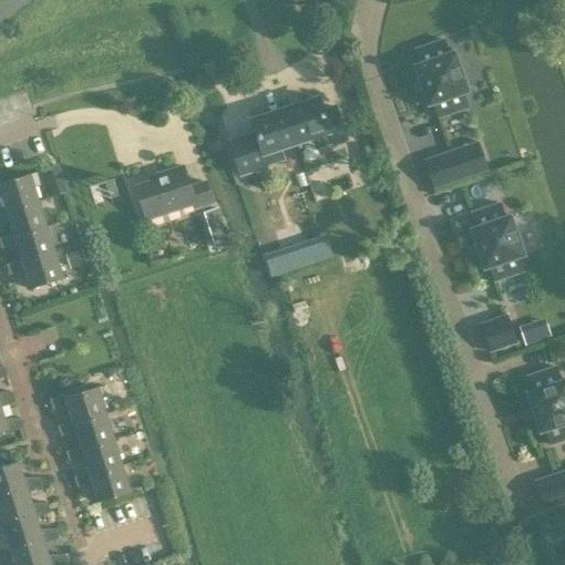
[(415,65),(429,105),(434,103),(439,117),(469,106),(464,93),(470,91),(455,51),(451,53),(445,39),(415,49),(420,63),(415,65)]
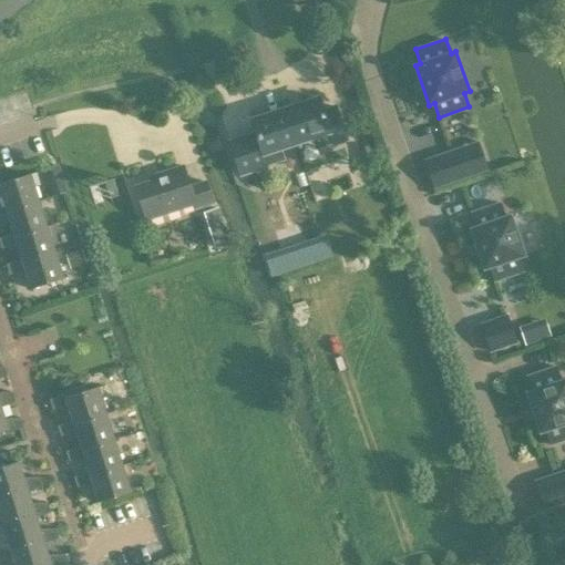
[(286,108),(298,143),(330,132),(335,143),(348,139),(337,105),(324,110),(319,96),(286,108)]
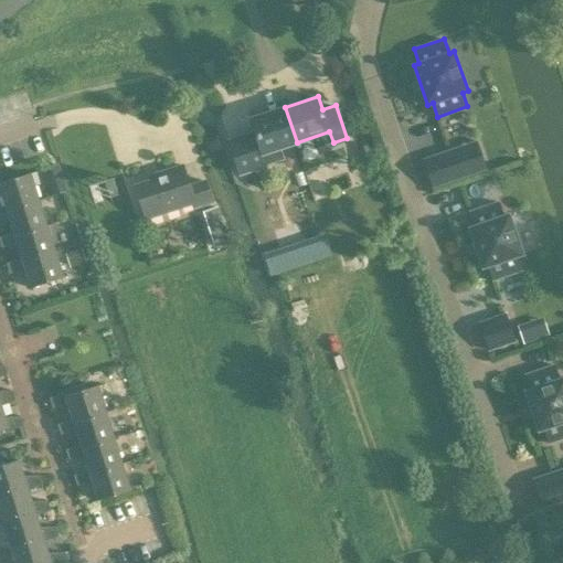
[(264,152),(297,142),(285,107),(252,118),(256,130),(230,139),(242,173),(268,165),(264,152)]
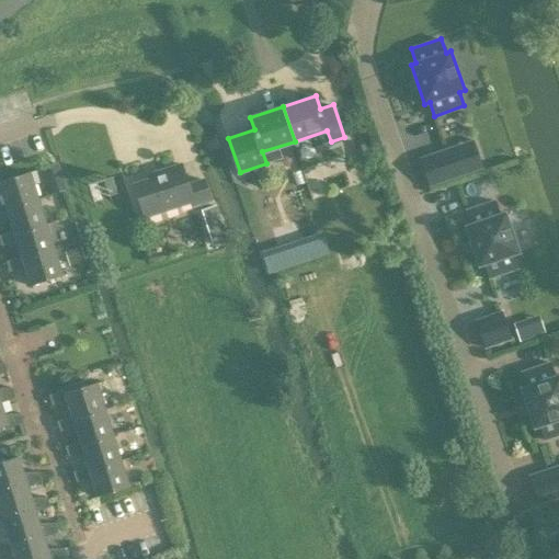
[(421,159),(430,185),(457,177),(448,149),(421,159)]
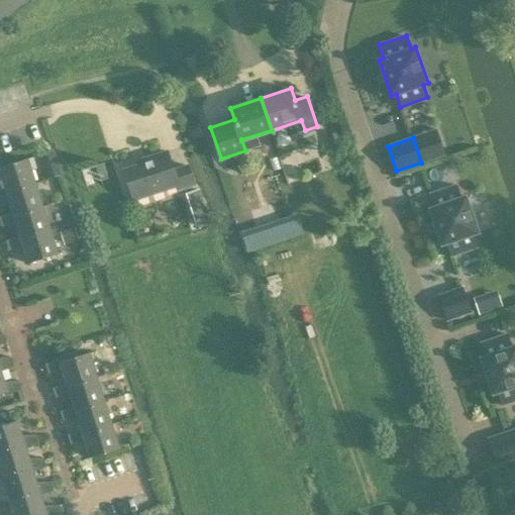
[(48,150),(40,152),(40,155),(44,166),(60,161),(57,153),(56,148),(48,150)]
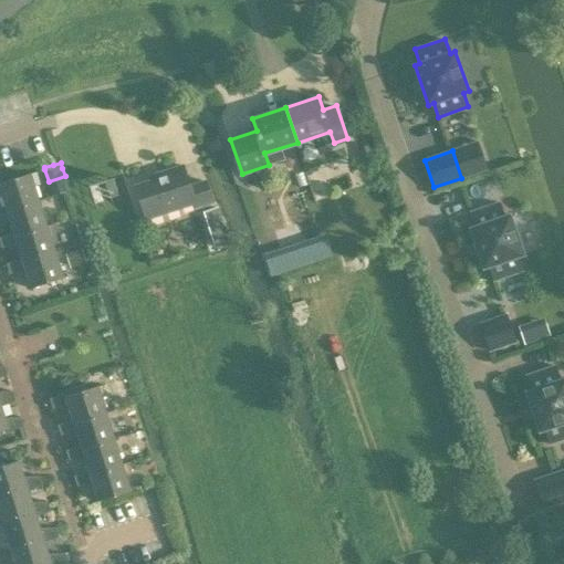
[(197,208),(213,202),(207,180),(190,185),(184,165),(158,173),(160,177),(136,185),(147,218),(195,202),(197,208)]
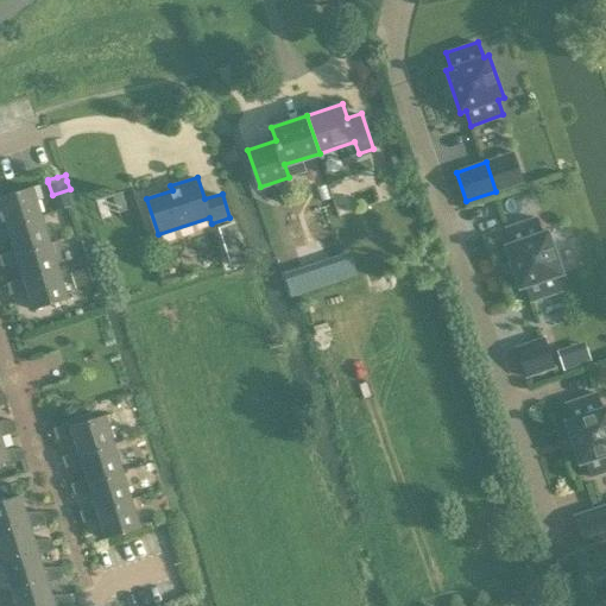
[(0,208),(2,209),(6,221),(7,225),(43,214),(33,185),(1,196),(0,194),(0,208)]
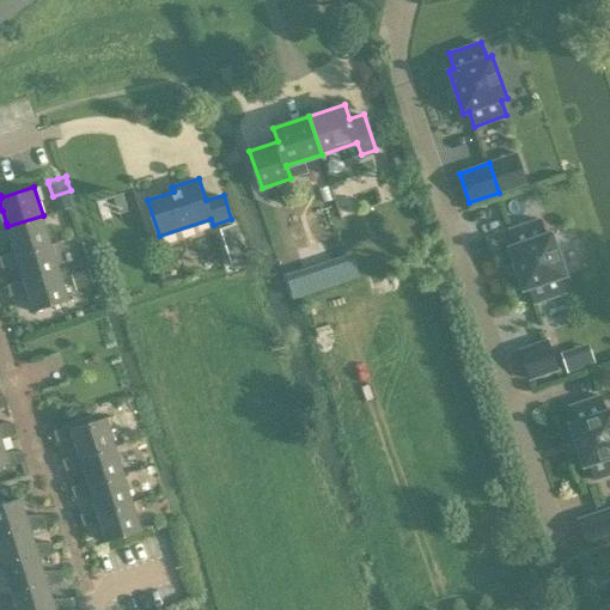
[(7,226),(6,223),(0,224),(0,237),(11,238),(16,251),(17,254),(52,243),(43,215),(7,226)]
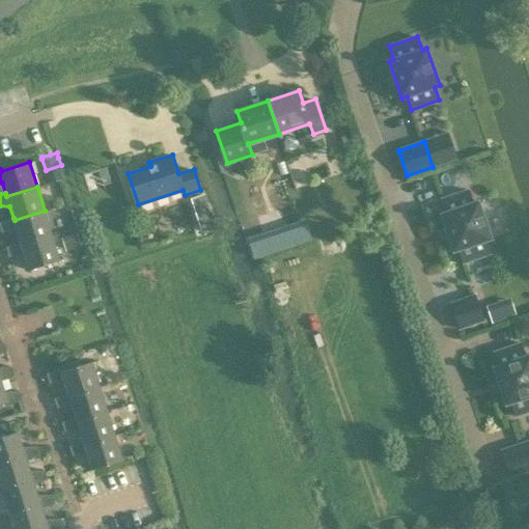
[(441,214),(454,251),(458,250),(464,262),(492,253),(486,241),(492,239),(479,201),(474,202),(470,190),(442,199),(446,213),(441,214)]
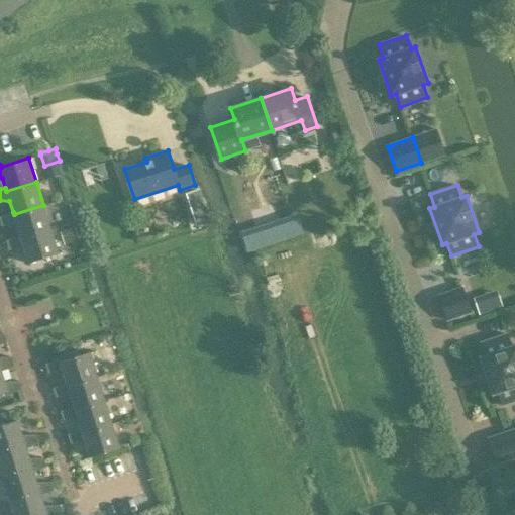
[(196,223),(209,219),(199,188),(187,193),(196,223)]
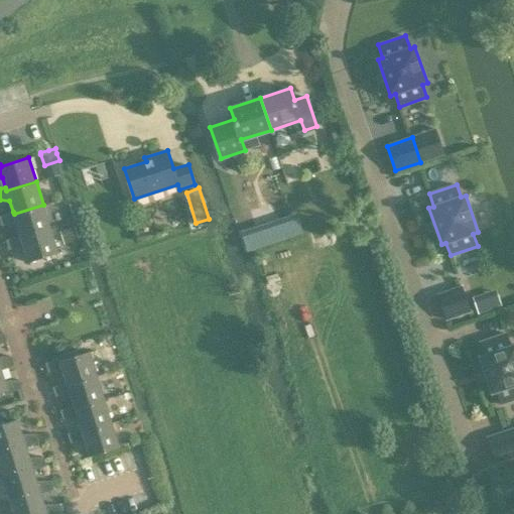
[(14,214),(13,212),(0,215),(0,217),(2,225),(17,224),(20,235),(21,238),(50,228),(43,205),(14,214)]
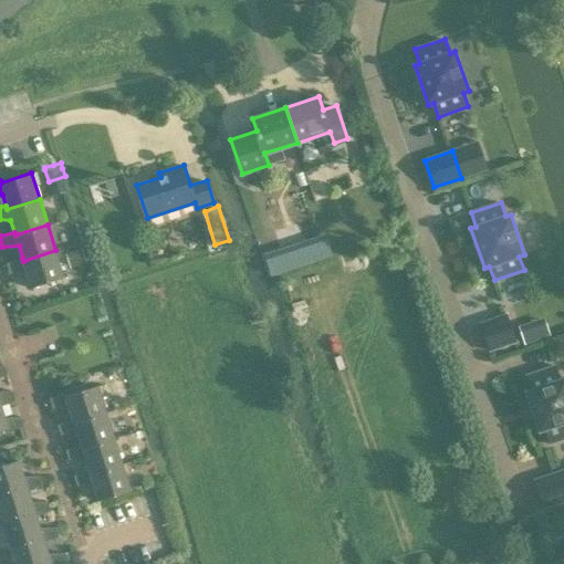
[(326,233),(305,240),(311,258),(332,251),(326,233)]
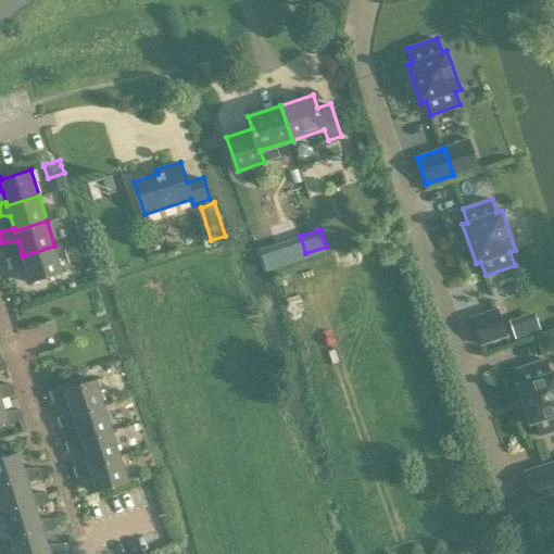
[(284,241),(261,249),(267,266),(289,259),(286,248),(284,241)]
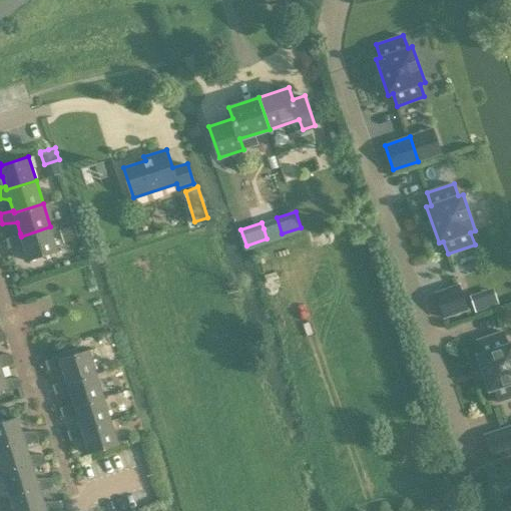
[(61,228),(64,237),(65,241),(80,236),(75,223),(75,224),(61,228)]
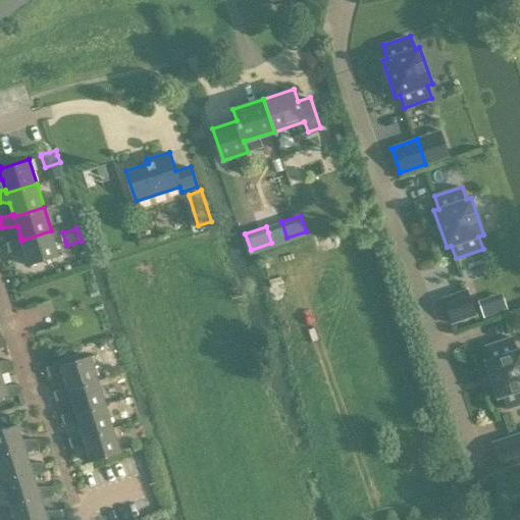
[(59,255),(51,230),(21,241),(20,238),(7,242),(10,250),(24,250),(30,264),(59,255)]
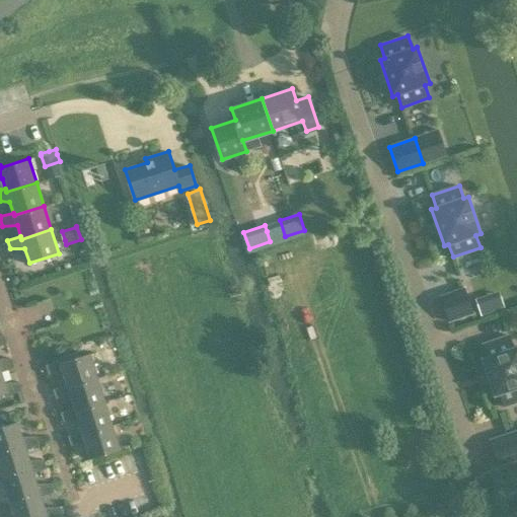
[(440,296),(449,321),(473,312),(465,288),(440,296)]
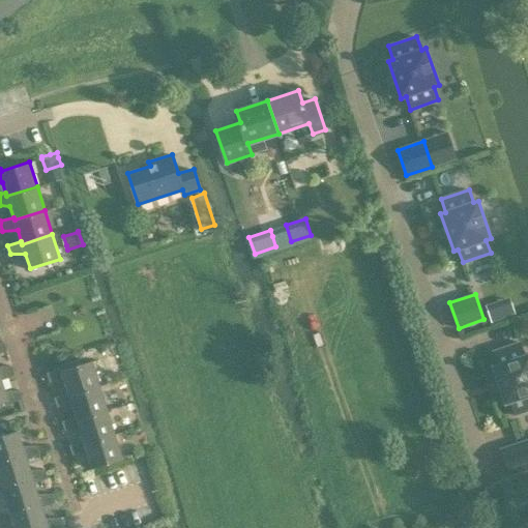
[(521,342),(493,352),(497,364),(493,367),(505,404),(510,402),(515,415),(527,410),(527,354),(525,355),(521,342)]
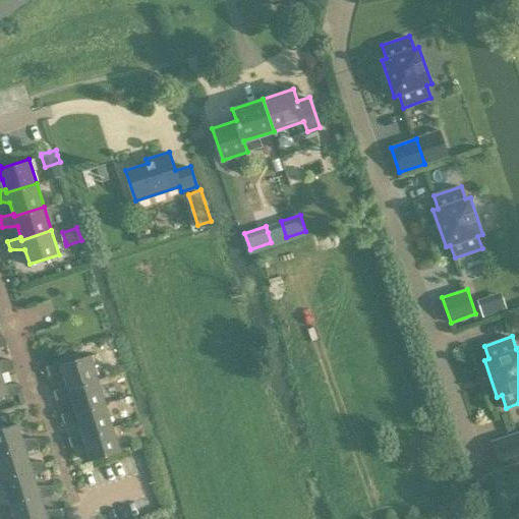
[(64,375),(67,385),(68,389),(98,379),(91,354),(63,363),(62,360),(47,365),(50,376),(64,375)]
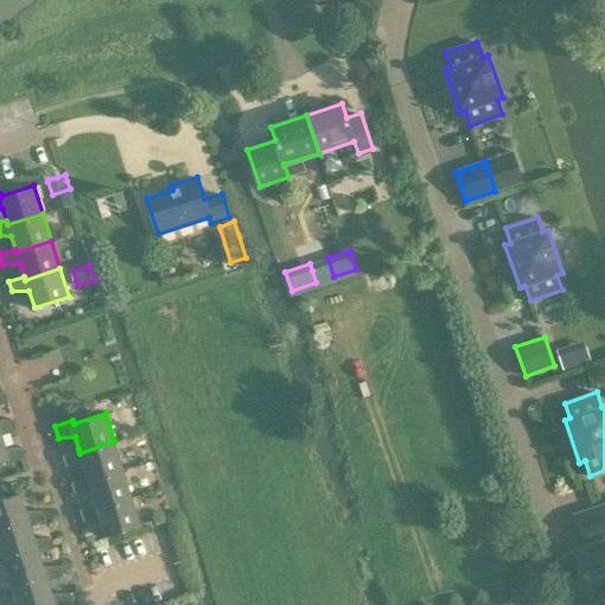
[(0,430),(2,434),(18,428),(14,418),(0,418),(0,430)]
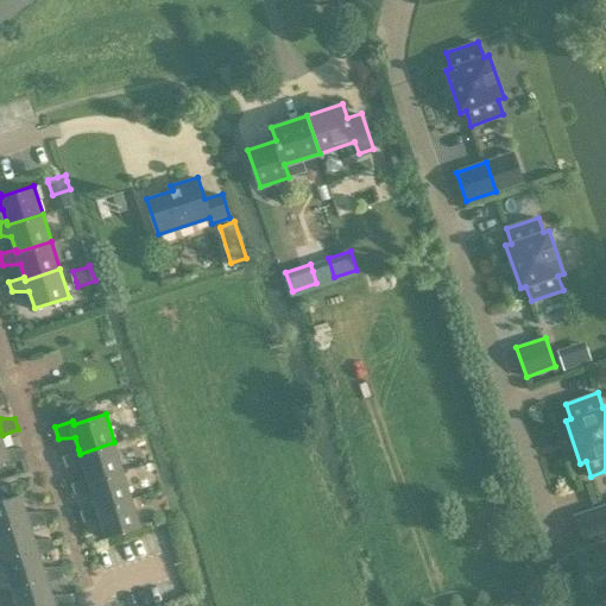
[(84,466),(88,477),(89,481),(124,471),(114,442),(80,454),(79,449),(63,454),(67,466),(84,466)]
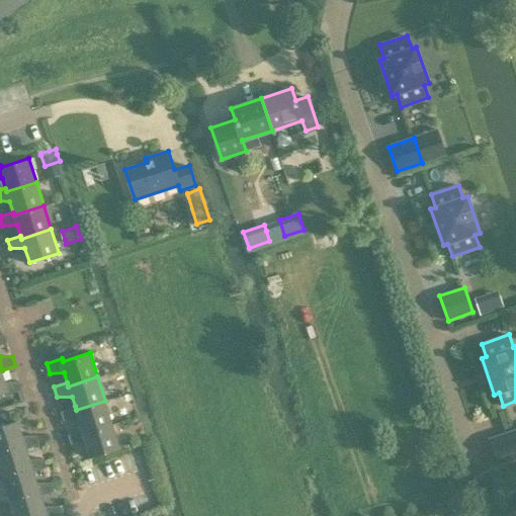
[(79,419),(83,430),(84,433),(112,424),(105,401),(76,410),(75,406),(62,410),(65,420),(79,419)]
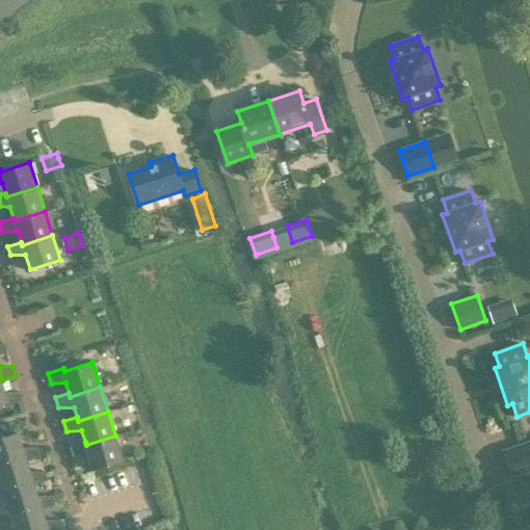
[(0,465),(26,456),(27,459),(41,455),(38,446),(23,446),(19,432),(8,435),(0,438),(0,465)]
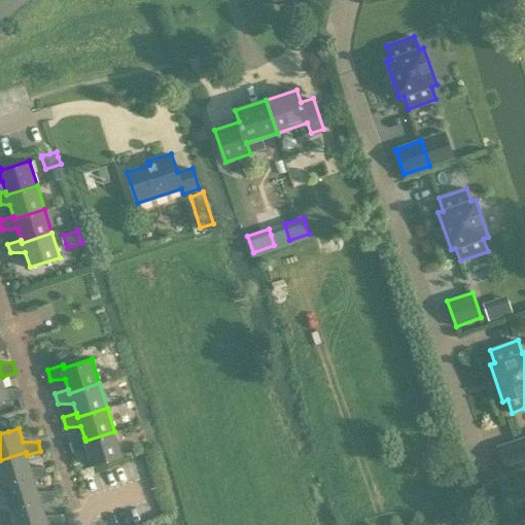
[(85,441),(84,438),(70,442),(72,451),(88,450),(93,465),(123,456),(114,431),(85,441)]
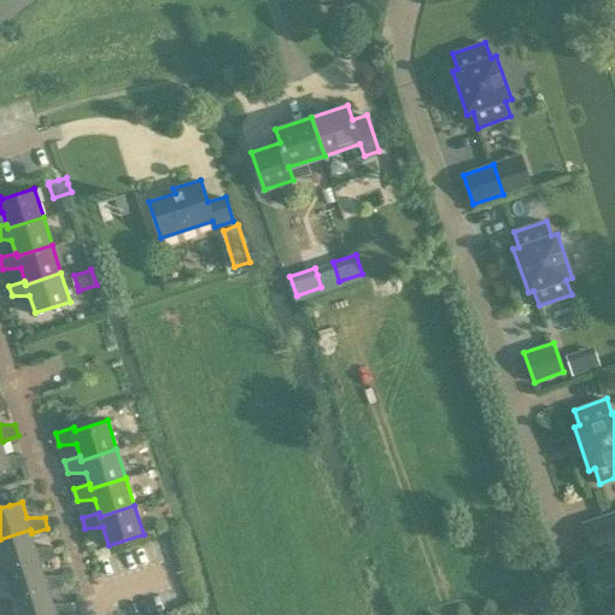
[(583,523),(592,554),(614,545),(614,521),(611,514),(583,523)]
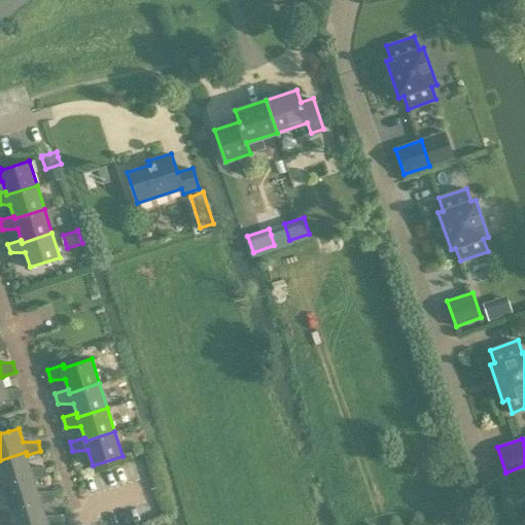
[(34,477),(35,479),(48,475),(45,466),(31,466),(27,455),(26,452),(0,460),(0,471),(4,486),(34,477)]
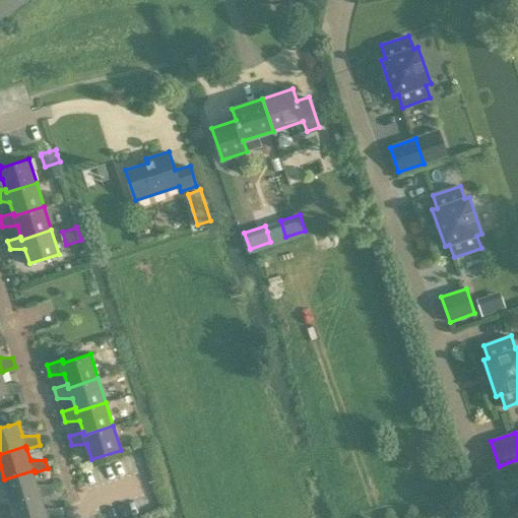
[(41,494),(42,497),(55,492),(53,483),(38,483),(35,472),(34,470),(4,479),(11,503),(41,494)]
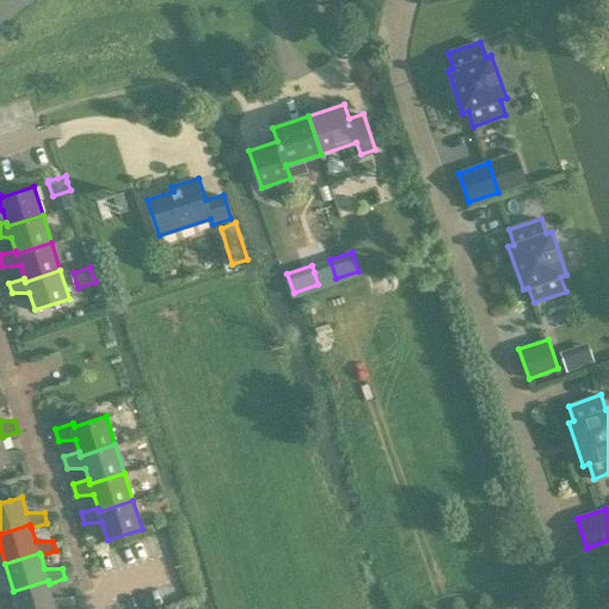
[(54,597),(49,584),(48,580),(13,591),(19,608),(55,608),(56,608),(55,608),(66,608),(73,607),(71,597),(54,597)]
